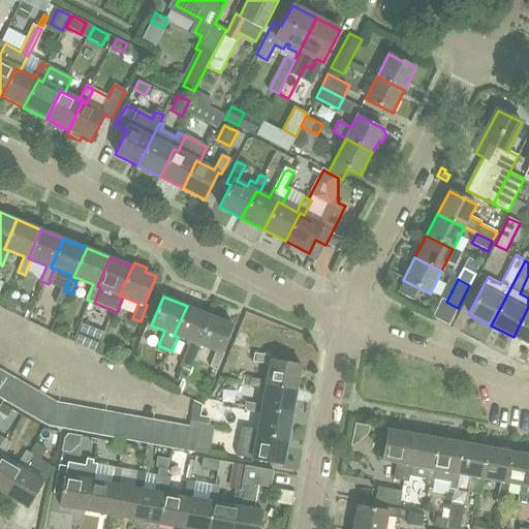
[(7,306),(5,310),(21,317),(27,306),(11,299),(7,306)]
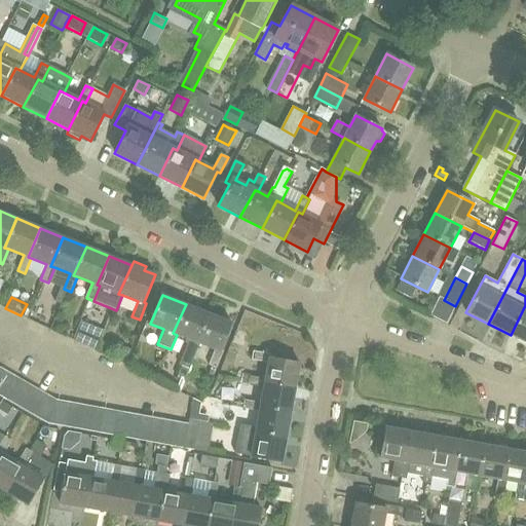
[(196,342),(209,313),(186,304),(173,333),(177,335),(183,337),(182,340),(182,341),(182,342),(182,343),(182,344),(183,345),(187,346),(179,366),(181,366),(177,376),(181,378),(190,358),(193,359),(199,344),(196,342)]
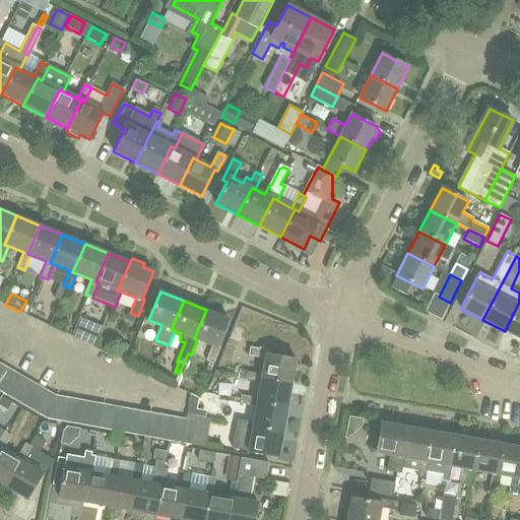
[(519,339),(519,302),(505,331),(519,339)]
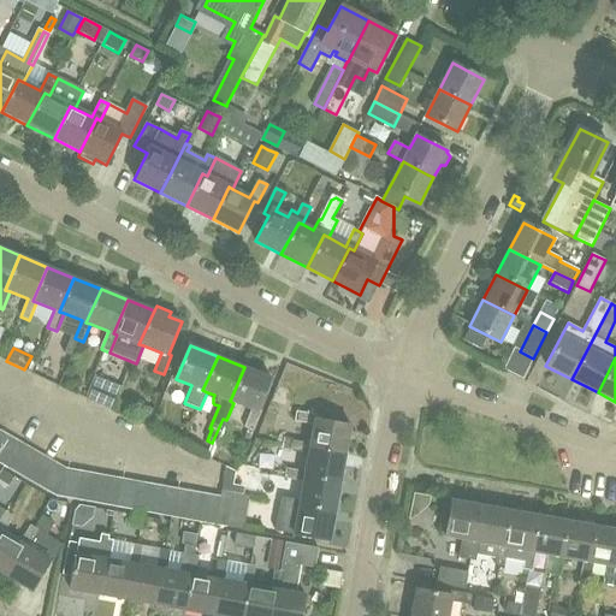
[(230,401),(234,403),(252,410),(244,427),(254,431),(261,412),(258,410),(271,378),(244,367),(230,401)]
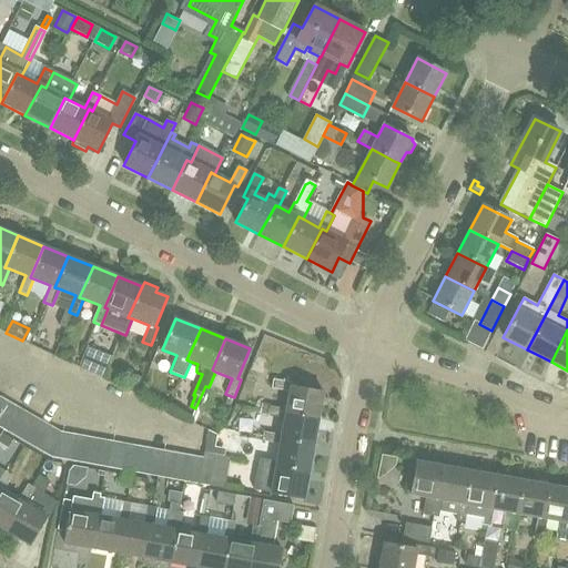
[(89,346),(80,367),(102,378),(112,356),(89,346)]
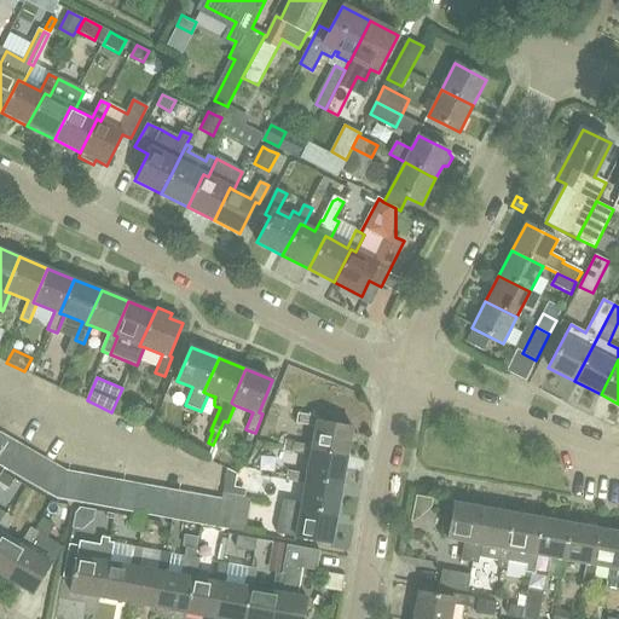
[(290,394),(279,389),(273,403),(284,408),(290,394)]
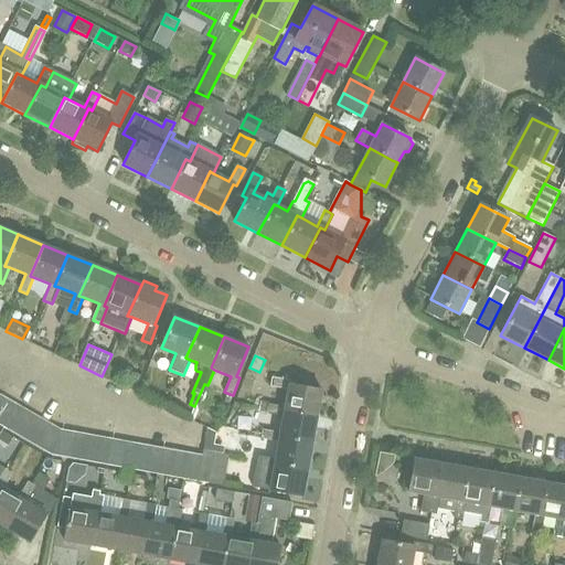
[(128,376),(124,386),(126,387),(134,391),(136,386),(140,375),(130,371),(128,376)]
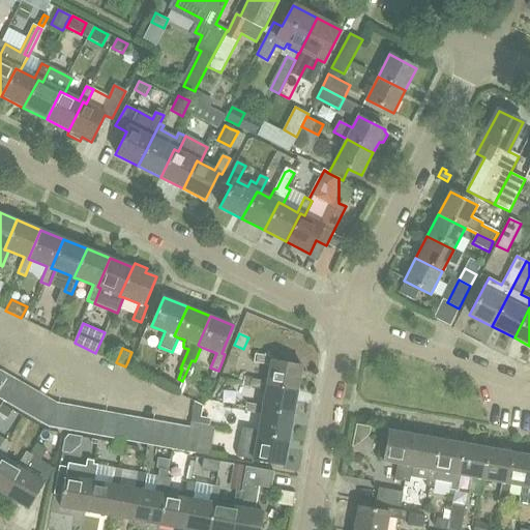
[(266,386),(297,390),(302,365),(271,360),(272,357),(255,354),(254,362),(269,365),(266,381),(266,386)]
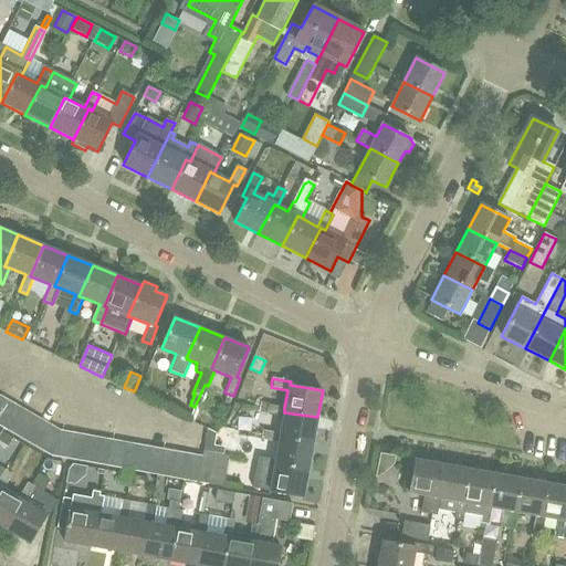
[(199,409),(208,386),(205,385),(195,407),(199,409)]
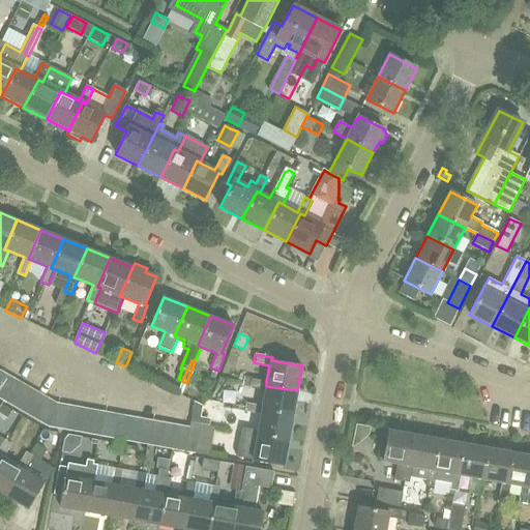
[(0,396),(4,400),(17,380),(6,374),(0,384),(0,396)]
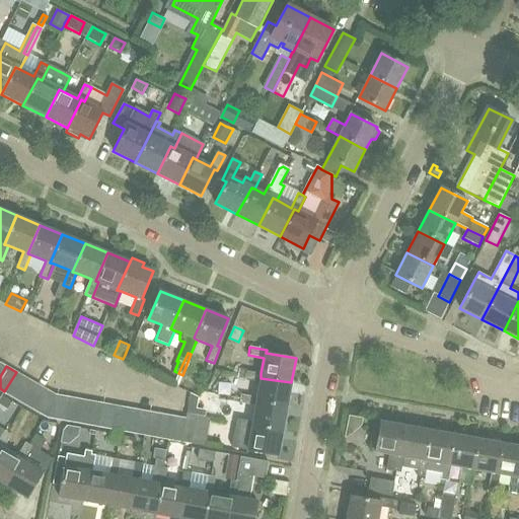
[(261,378),(261,373),(245,371),(243,379),(260,382),(256,397),(256,401),(287,406),(291,382),(261,378)]
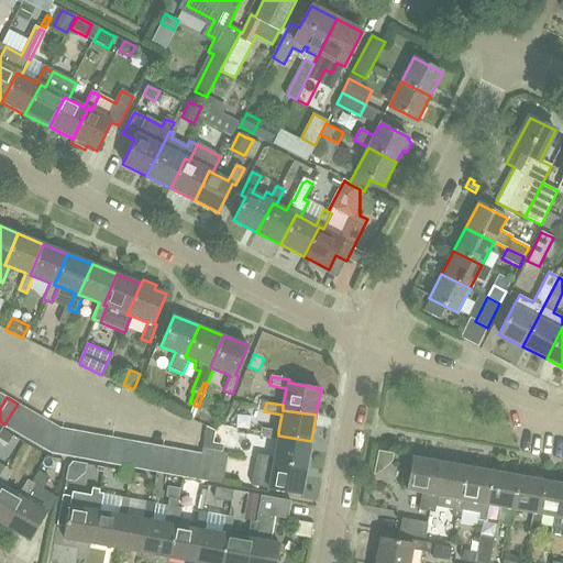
[(15,431),(29,409),(18,404),(4,424),(15,431)]
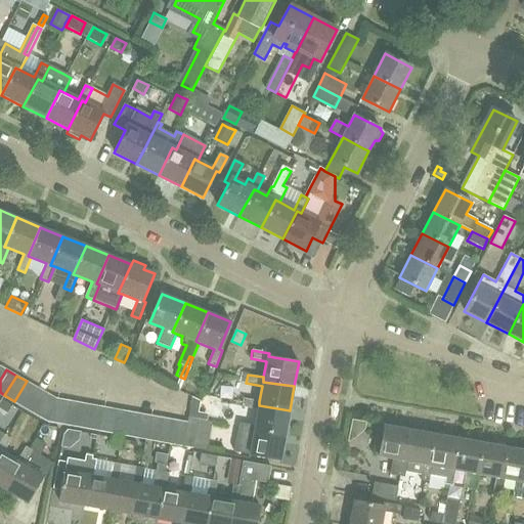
[(26,407),(37,388),(27,381),(14,401),(26,407)]
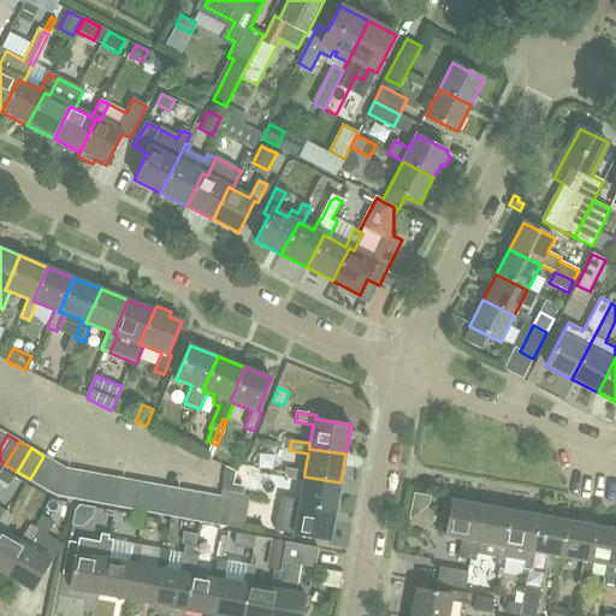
[(42,486),(55,462),(43,456),(30,479),(42,486)]
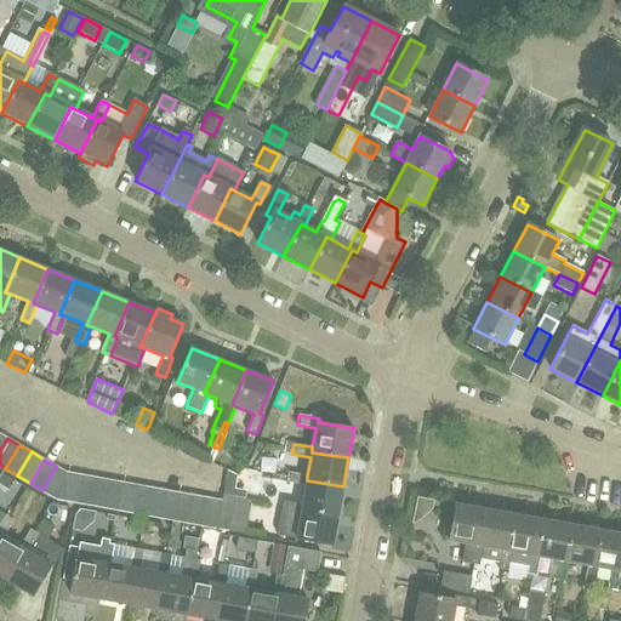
[(58,499),(68,473),(67,472),(56,466),(43,490),(58,499)]
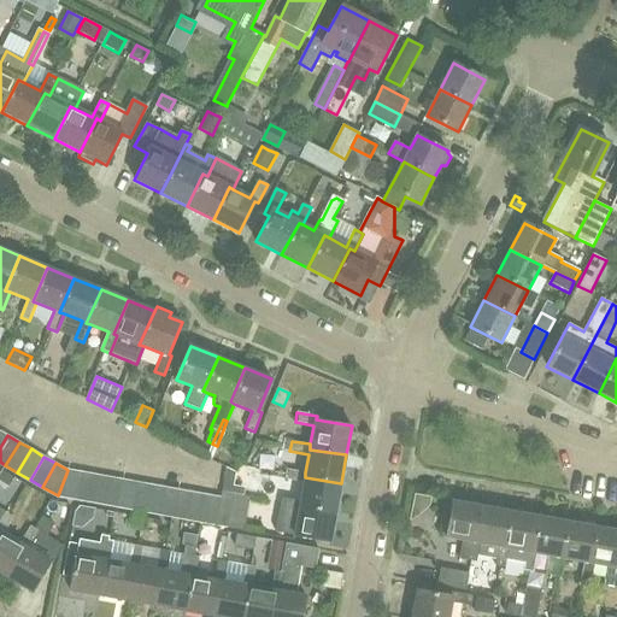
[(238,471),(228,466),(223,492),(246,497),(247,488),(235,486),(238,471)]
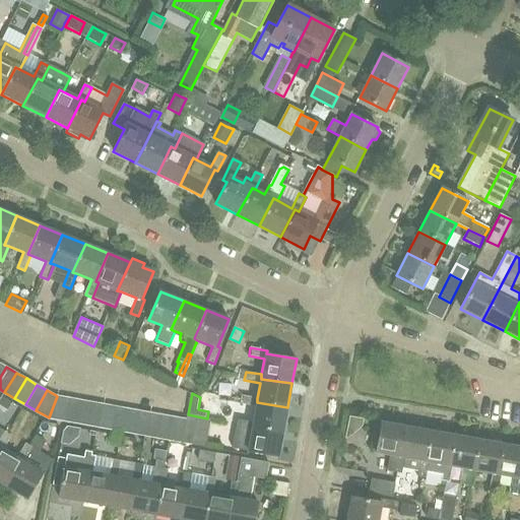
[(257,402),(257,398),(242,395),(240,403),(256,406),(253,423),(252,427),(282,432),(287,407),(257,402)]
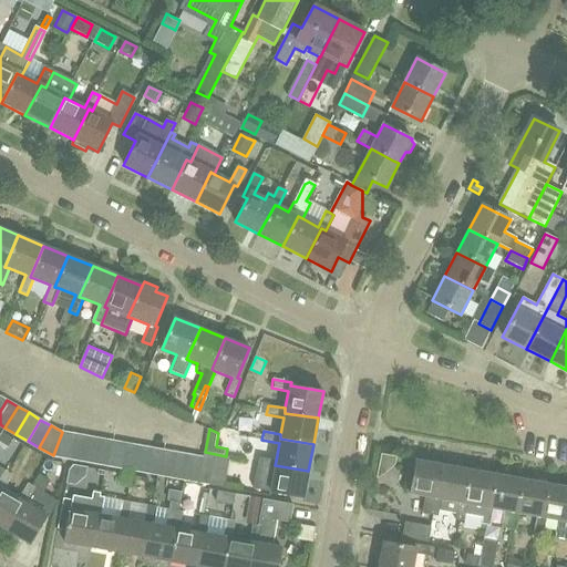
[(70,459),(74,434),(62,432),(53,455),(70,459)]
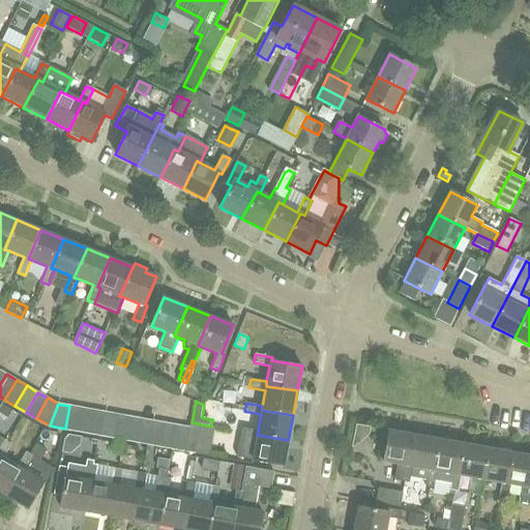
[(0,414),(8,419),(12,412),(1,406),(0,407),(0,414)]
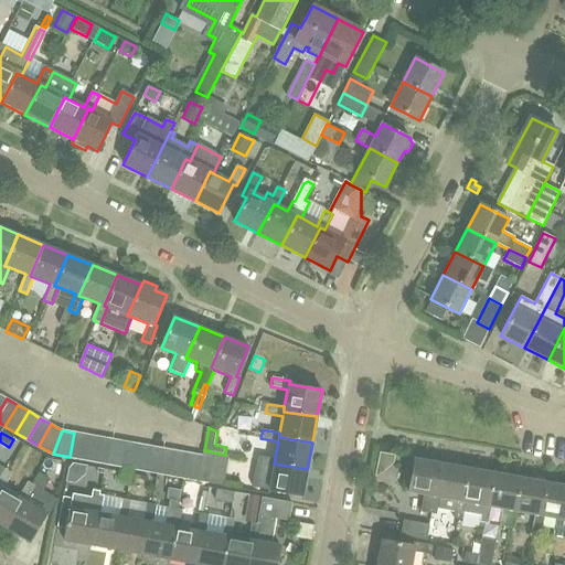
[(83,459),(87,435),(74,433),(70,457),(83,459)]
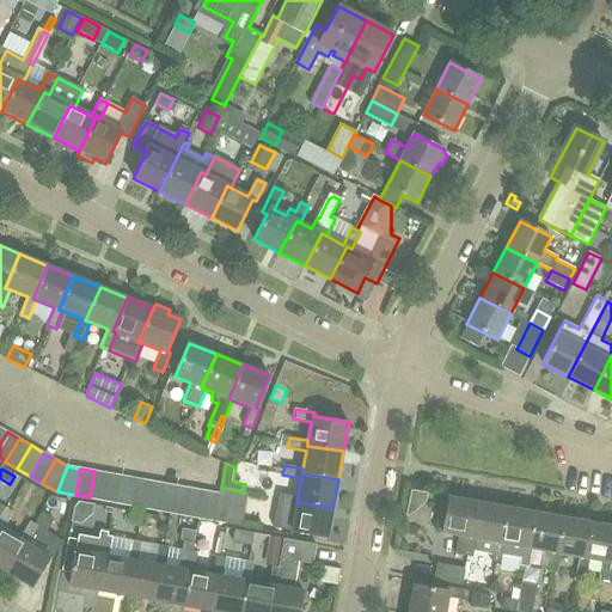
[(104,500),(109,473),(95,471),(90,497),(104,500)]
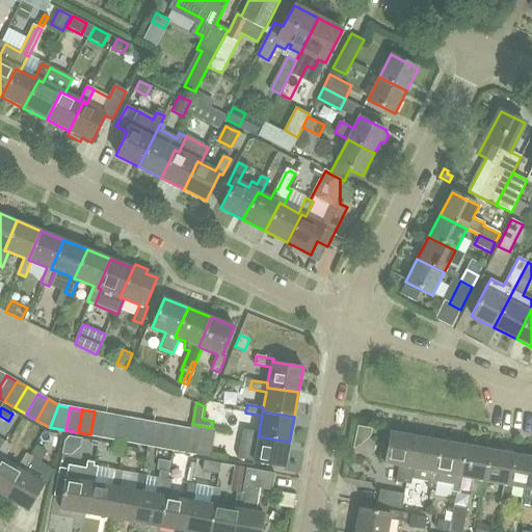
[(103,436),(107,414),(95,411),(90,434),(103,436)]
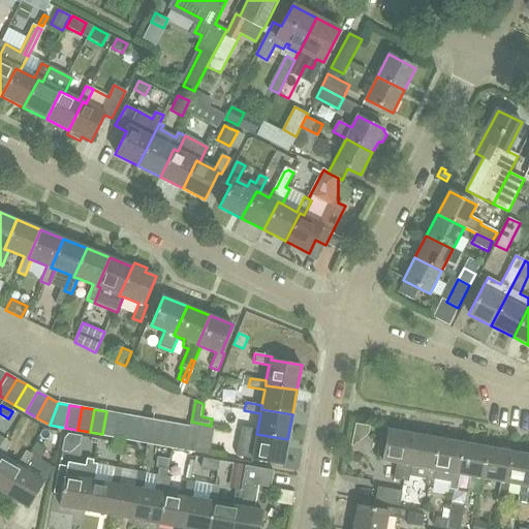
[(115,437),(119,413),(106,411),(102,434),(115,437)]
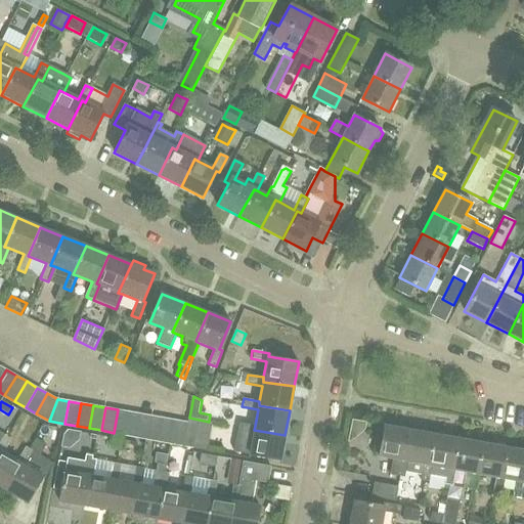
[(125,435),(129,411),(118,409),(114,433),(125,435)]
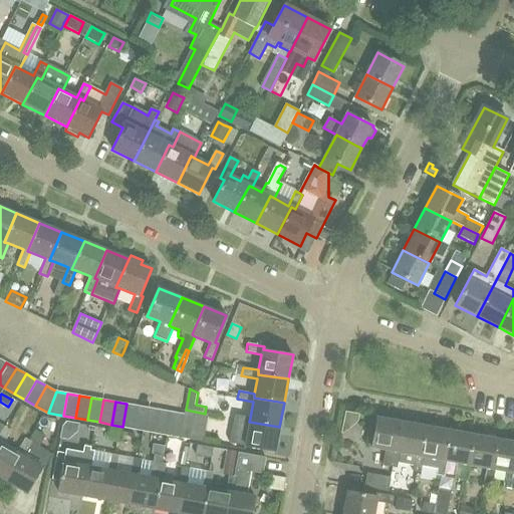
[(134,429),(138,406),(126,404),(122,427),(134,429)]
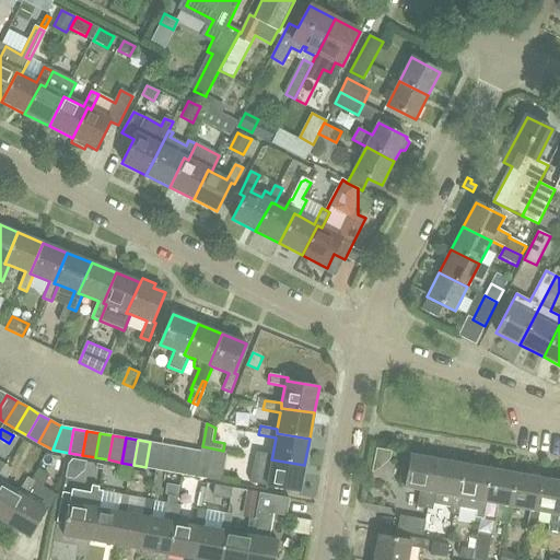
[(159,469),(163,444),(150,442),(146,467),(159,469)]
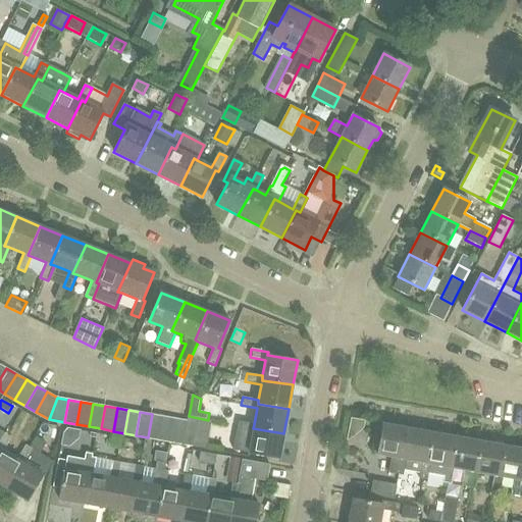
[(159,439),(163,416),(152,414),(148,437),(159,439)]
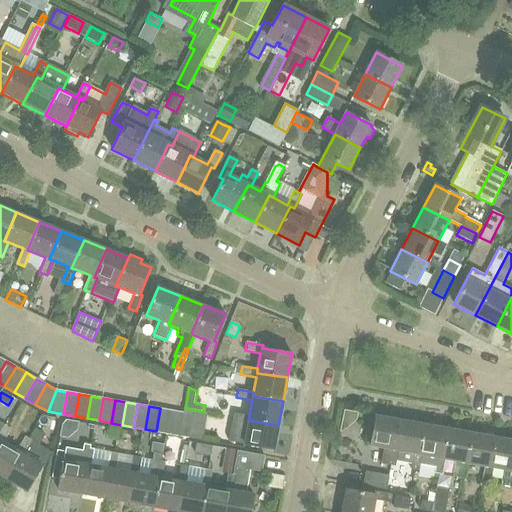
[(167,433),(172,410),(160,408),(156,431),(167,433)]
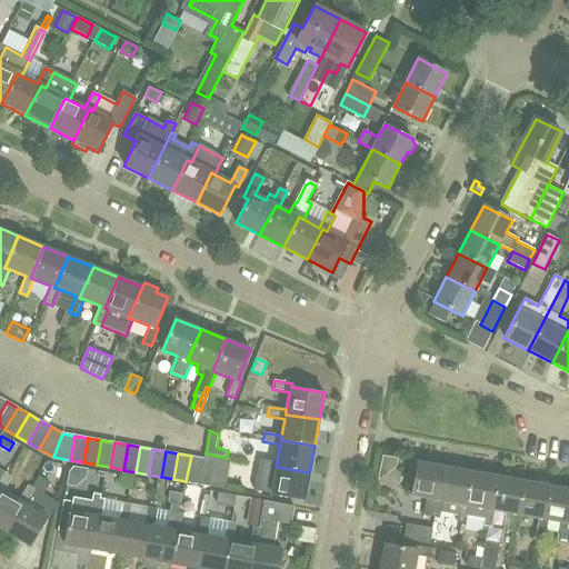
[(200,483),(205,459),(191,456),(186,481),(200,483)]
